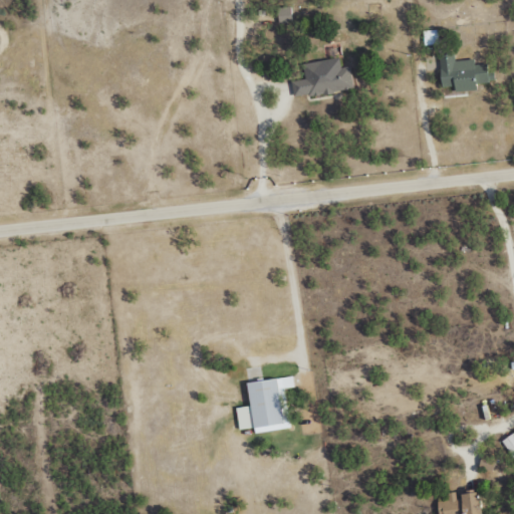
[(278,23),(292,22),(292,6),(277,7),(278,23)]
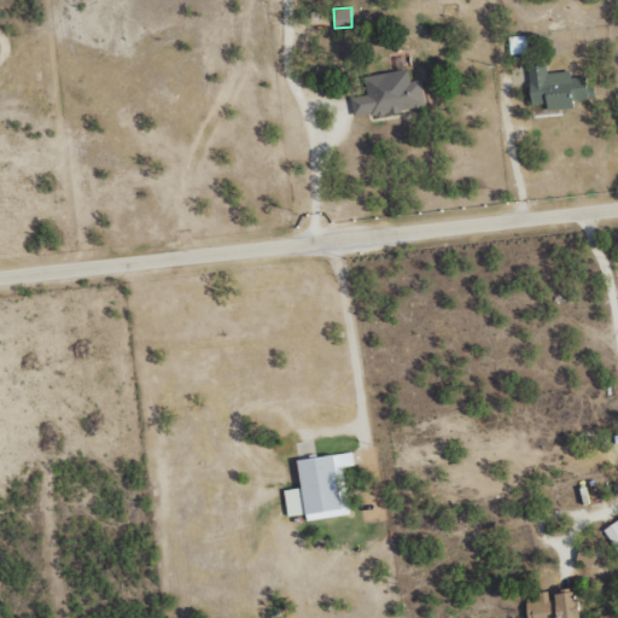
[(529,66),(531,105),(547,104),(547,110),(575,109),(573,99),(595,98),(594,86),(587,87),(586,76),(570,77),(570,71),(546,73),(546,65),(529,66)]
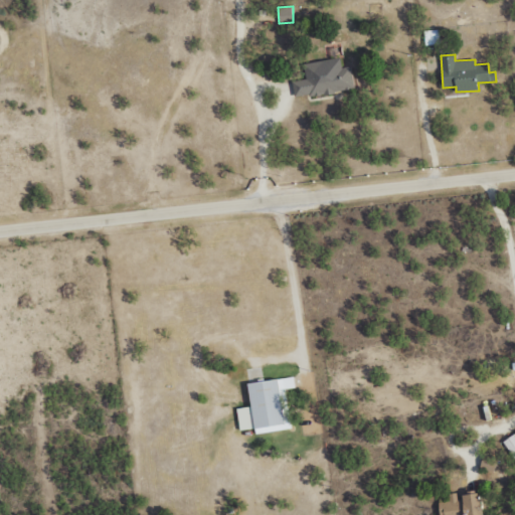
[(355,88),(350,66),(341,67),(339,57),(303,64),(306,78),(292,81),(295,100),(355,88)]
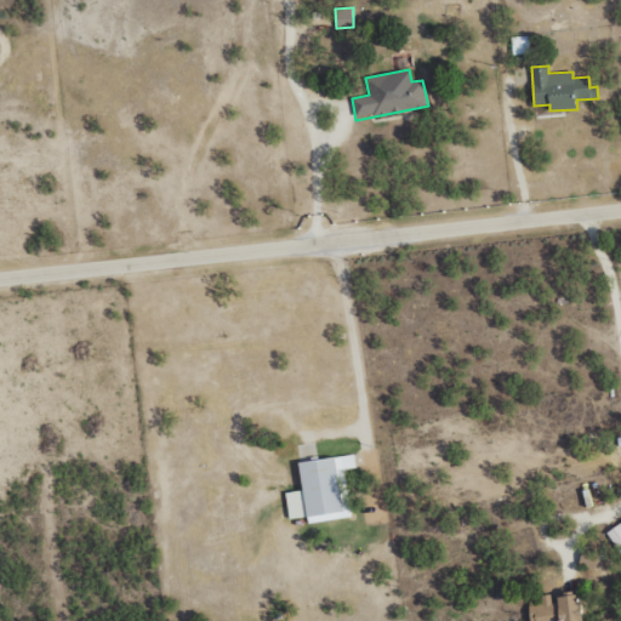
[(348,518),(342,471),(355,468),(354,455),(298,462),(302,491),(285,493),(289,519),(307,517),(308,523),(348,518)]
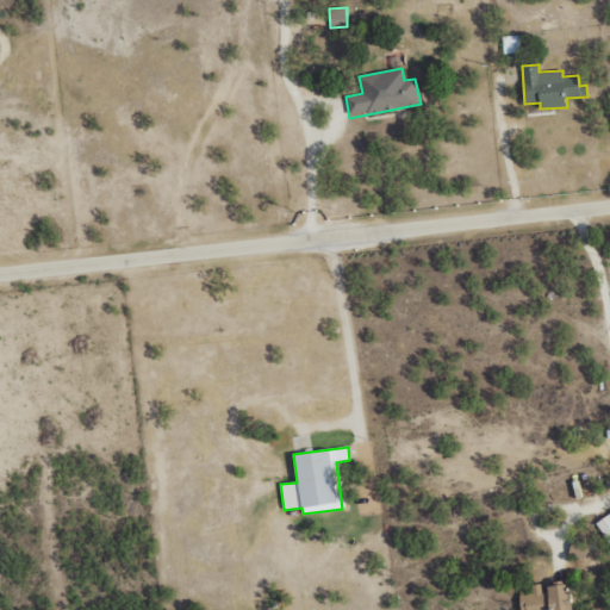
[(609,512),(596,523),(609,543),(609,512)]
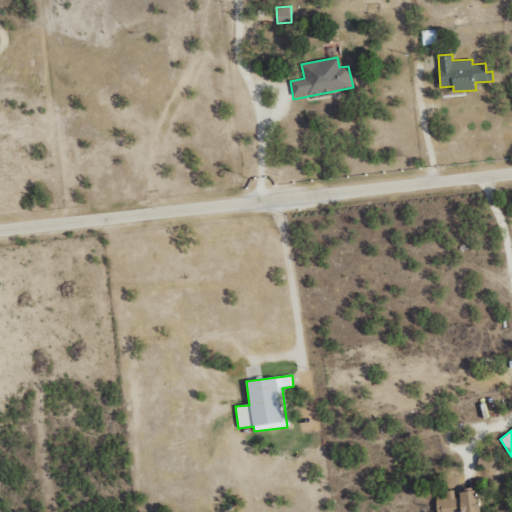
[(476,466),(491,470),(495,458),(480,453),(476,466)]
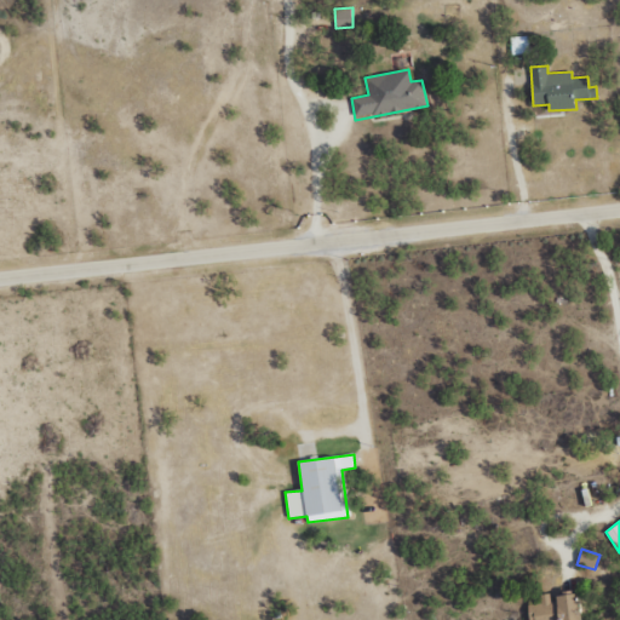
[(581,619),(579,593),(550,597),(550,593),(540,595),(540,603),(528,604),(529,619),(581,619)]
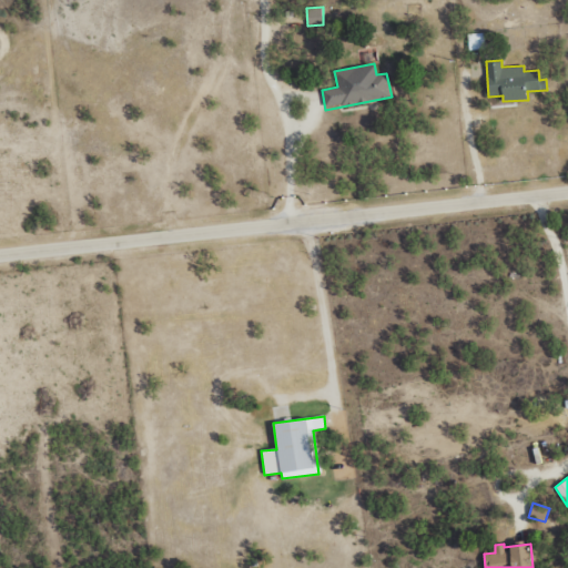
All buildings are outlined.
